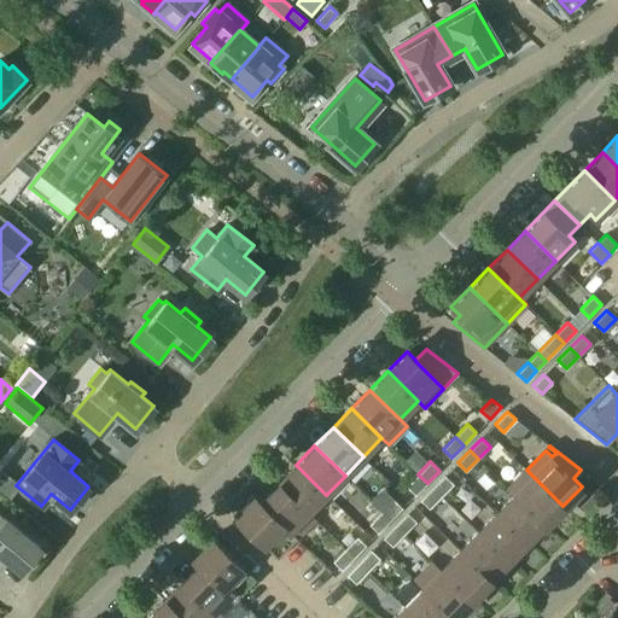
[(296,465),(278,483),(315,520),(315,519),(309,512),(326,495),(296,465)]
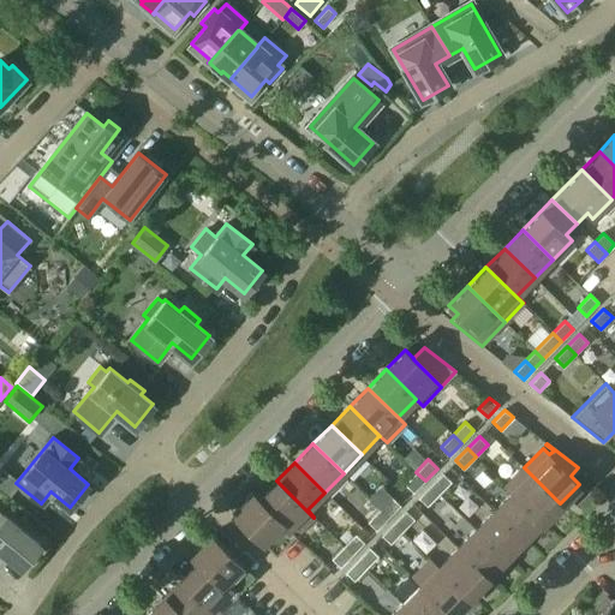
[(524,467),(505,485),(542,523),(560,503),(524,467)]
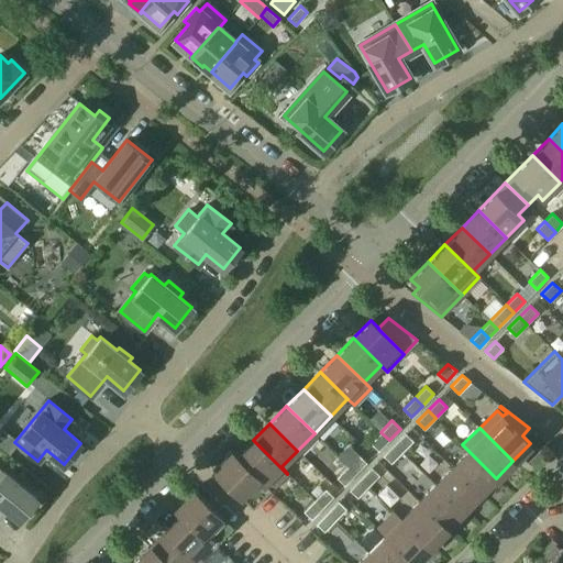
[(389,440),(381,432),(371,443),(378,451),(389,440)]
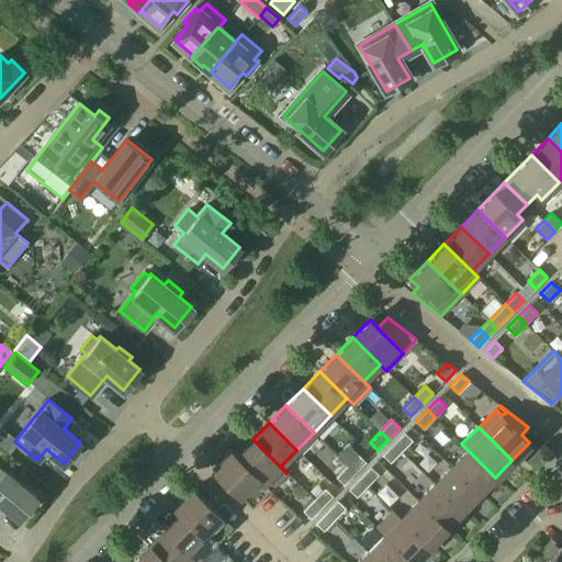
[(404,433),(393,444),(401,451),(412,440),(404,433)]
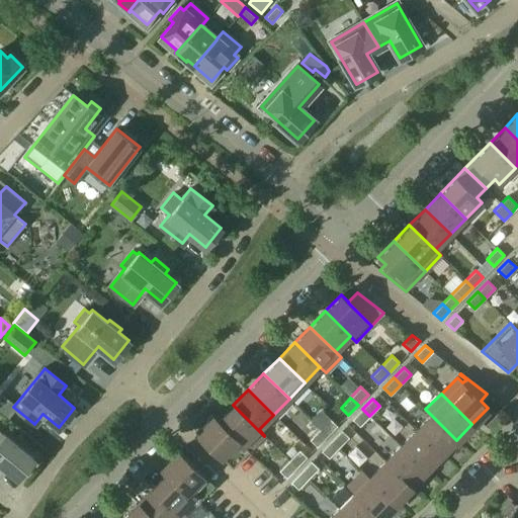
[(237,440),(249,451),(264,436),(233,405),(219,420),(212,414),(211,415),(237,440)]
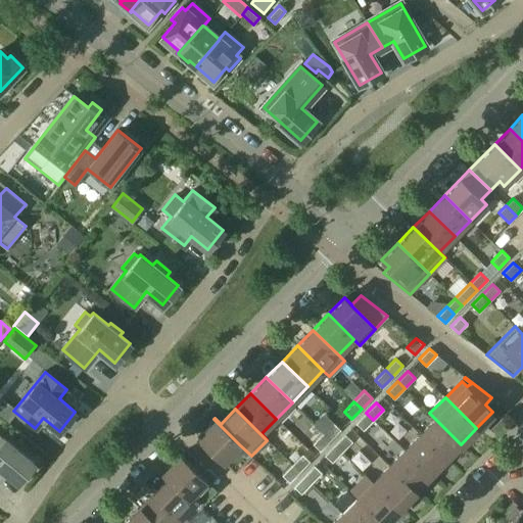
[(373,420),(366,413),(355,423),(364,430),(373,420)]
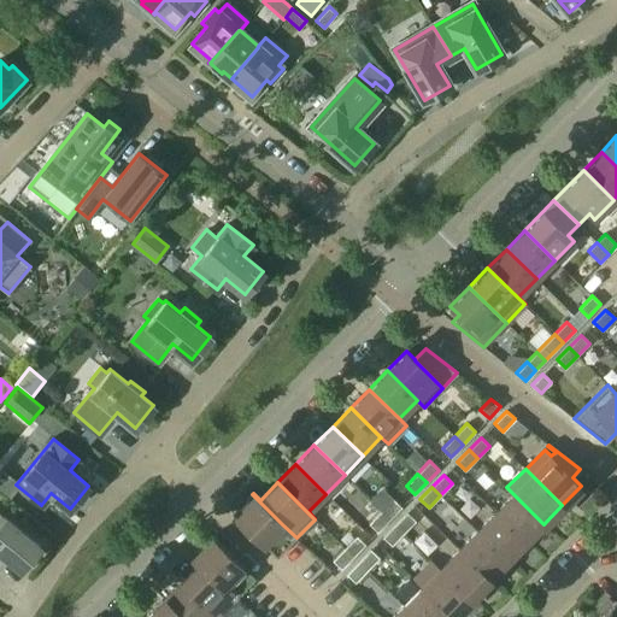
[(526,542),(544,524),(506,487),(506,488),(512,495),(495,512),(526,542)]
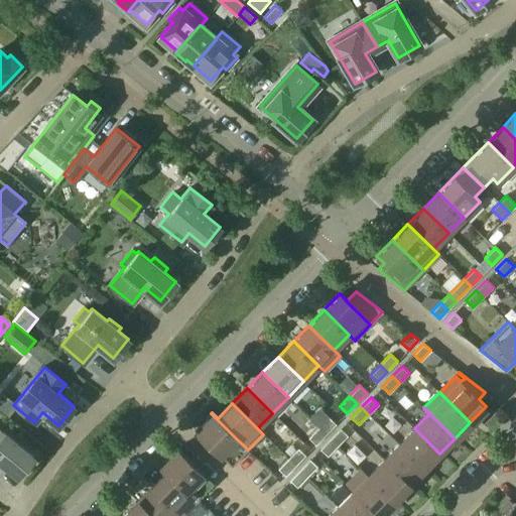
[(236,438),(211,413),(195,429),(232,466),(248,449),(236,438)]
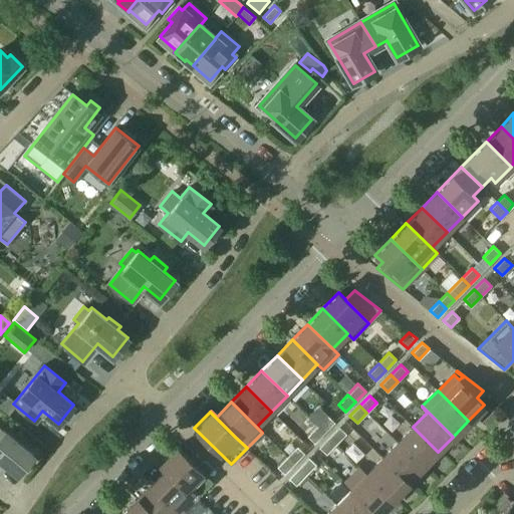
[(327,415),(317,426),(324,433),(334,422),(327,415)]
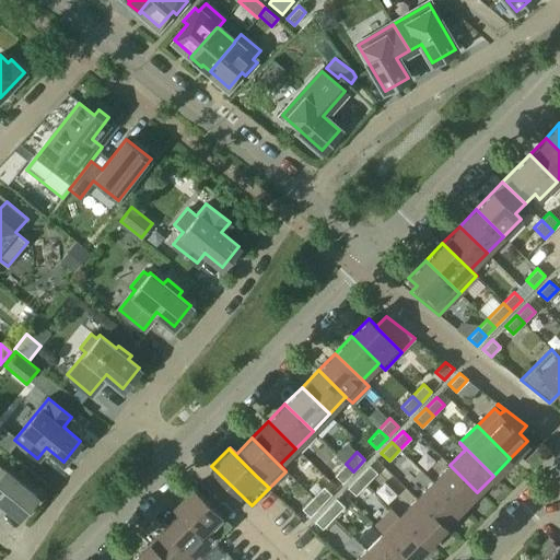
[(353,471),(346,464),(335,475),(342,482),(353,471)]
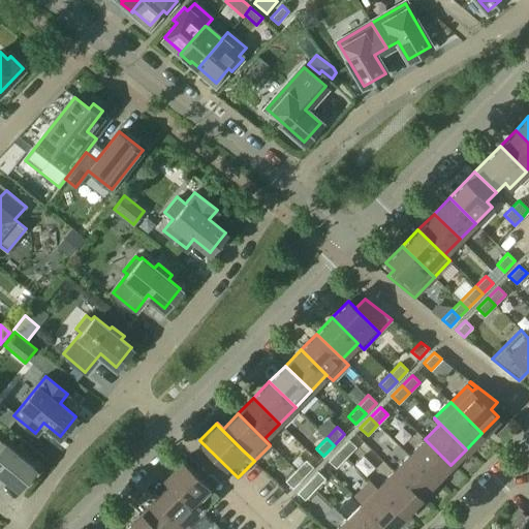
[(0,475),(2,473),(18,487),(34,468),(0,439),(0,475)]
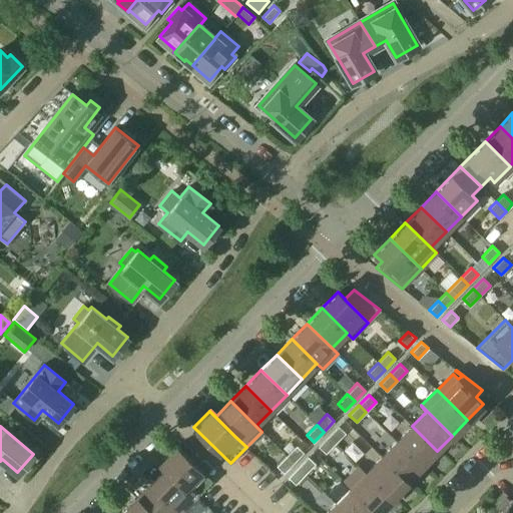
[(338,426),(329,436),(336,443),(346,433),(338,426)]
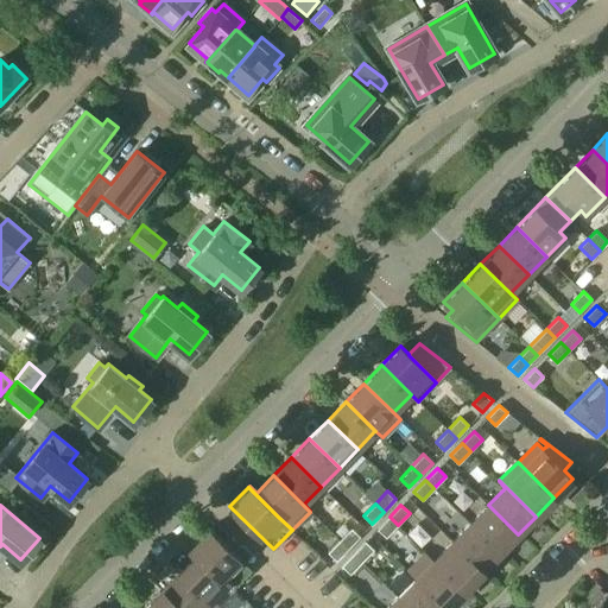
[(488,505),(470,524),(500,552),(518,534),(488,505)]
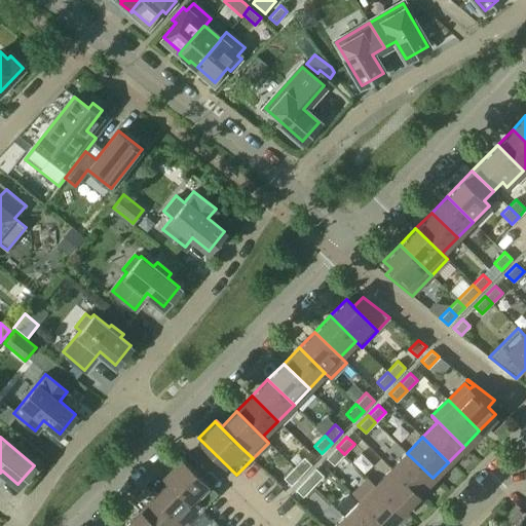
[(344,454),(337,447),(326,457),(334,464),(344,454)]
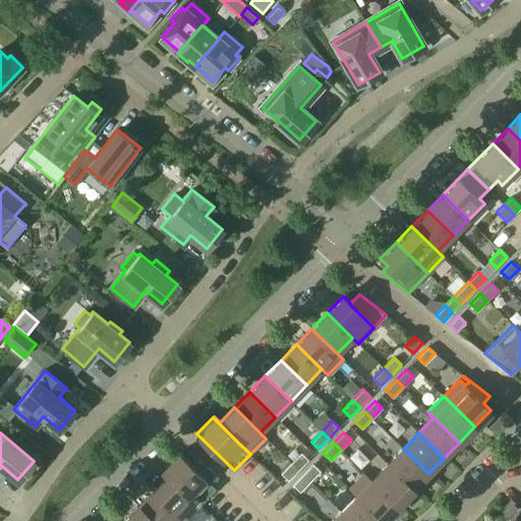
[(403,449),(388,464),(413,489),(428,473),(403,449)]
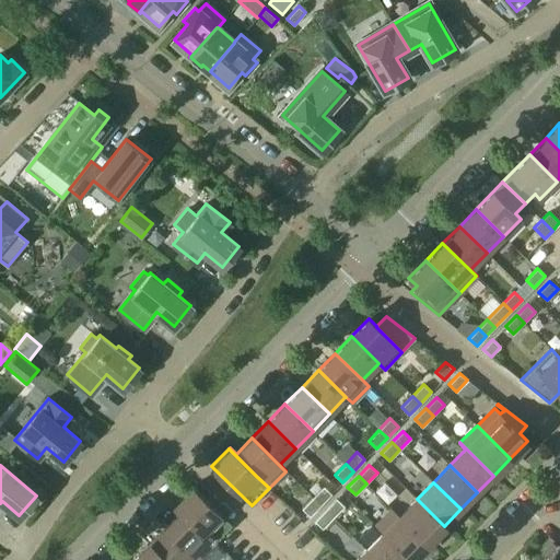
[(175,503),(216,543),(233,525),(193,486),(175,503)]
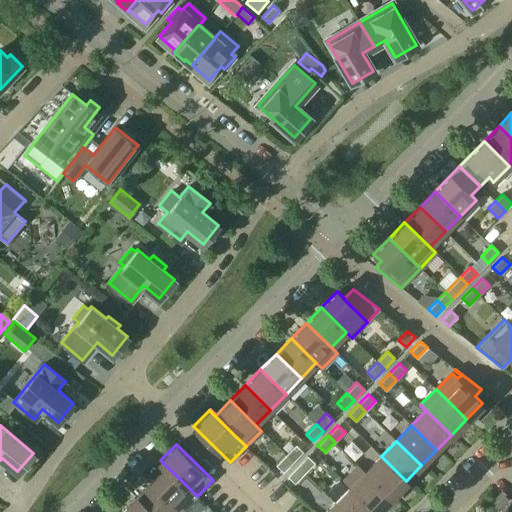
[(296,444),(286,455),(293,462),(303,451),(296,444)]
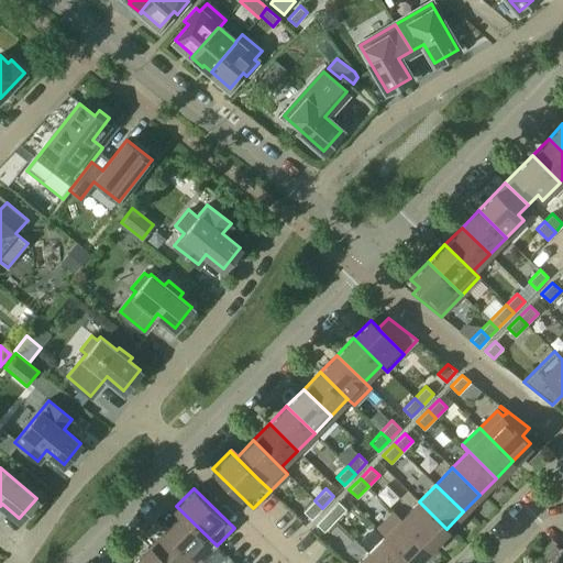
[(322,508),(315,500),(304,511),(311,519),(322,508)]
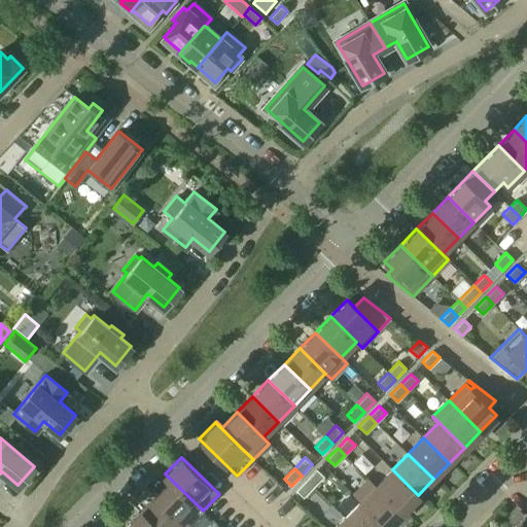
[(316,469),(306,480),(314,487),(324,477),(316,469)]
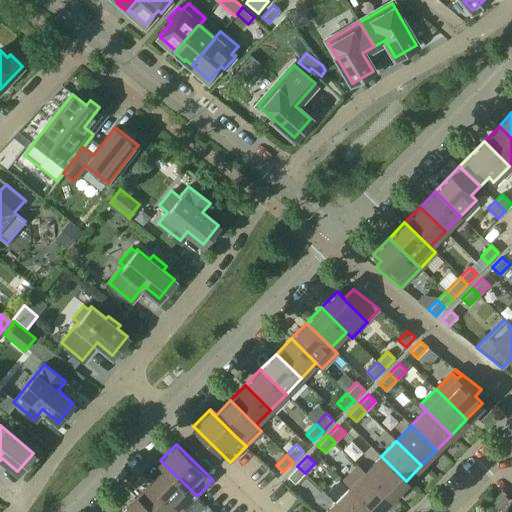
[(381,456),(365,472),(390,497),(406,481),(381,456)]
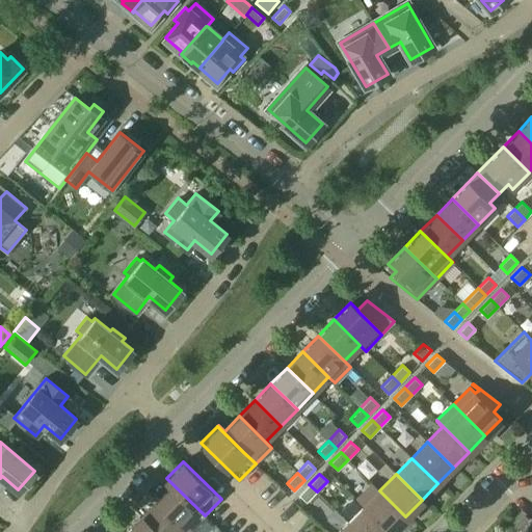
[(205,515),(166,478),(165,479),(171,485),(156,500),(188,531),(205,515)]
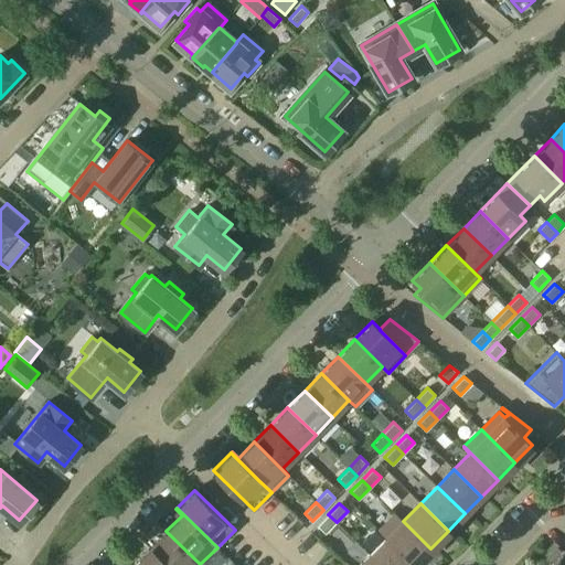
[(377,529),(386,539),(413,564),(414,564),(430,548),(403,521),(394,512),(377,529)]
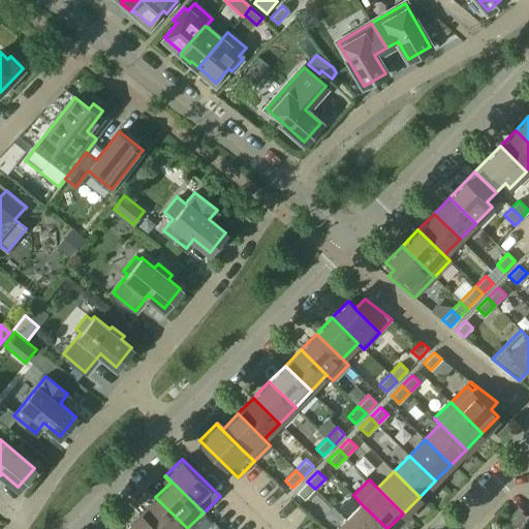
[(315,489),(307,481),(297,492),(305,499),(315,489)]
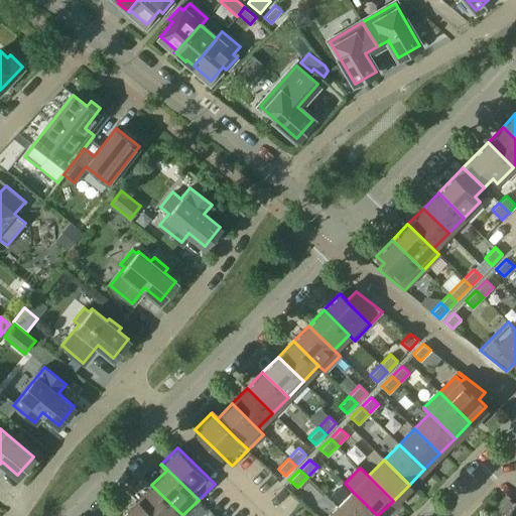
[(151,485),(136,501),(151,515),(170,515),(176,511),(181,515),(182,515),(151,485)]
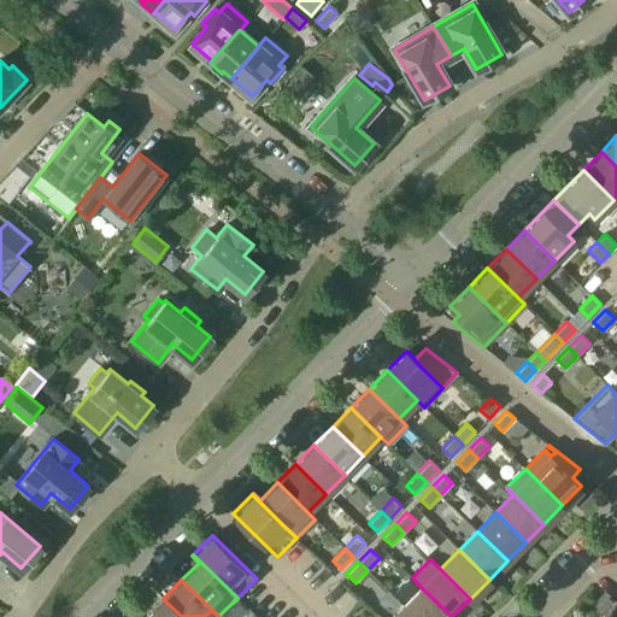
[(422,588),(404,606),(415,616),(451,616),(422,588)]
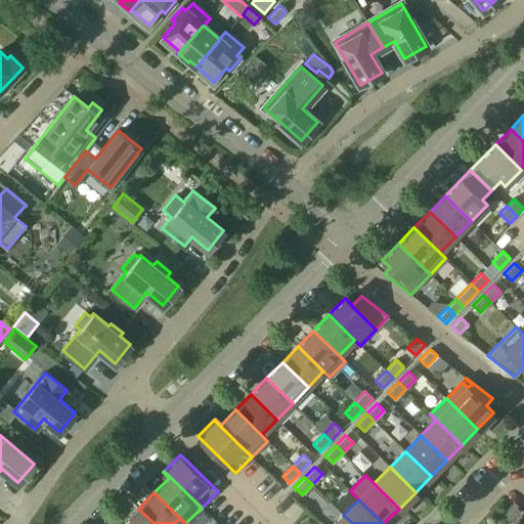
[(154,523),(138,509),(123,523),(154,523)]
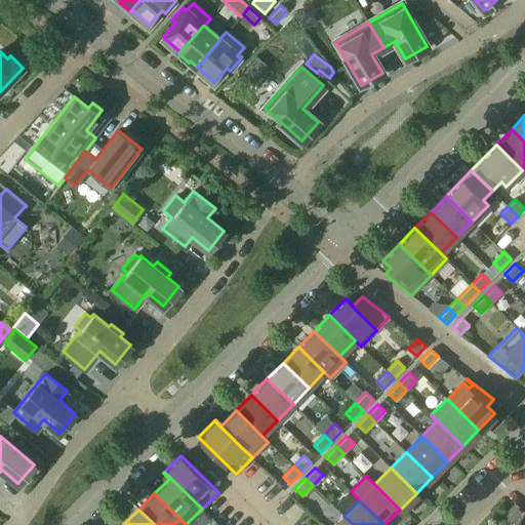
[(524,524),(524,512),(523,511),(520,513),(517,510),(508,519),(512,522),(508,524),(524,524)]
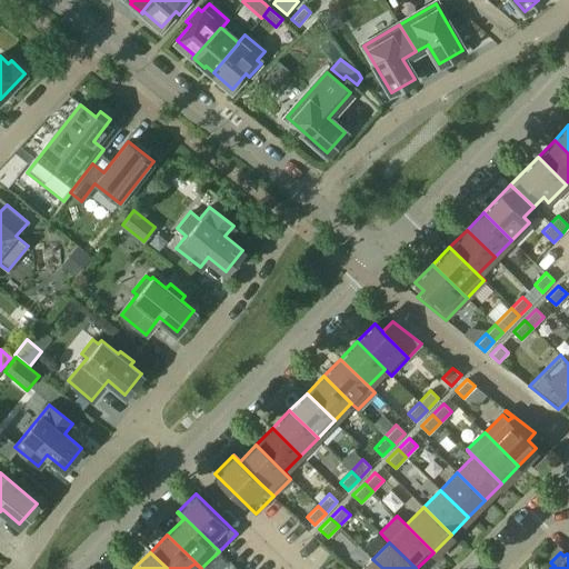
[(382,568),(372,559),(362,568),(382,568)]
